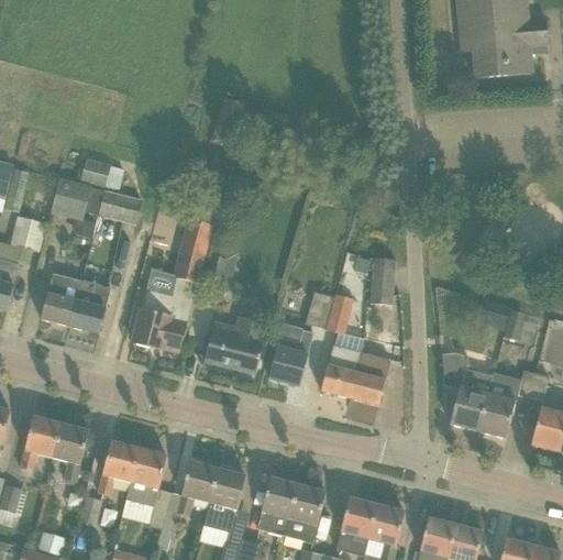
[(475,77),(533,73),(531,45),(548,43),(545,18),(529,20),(526,0),(455,0),(461,50),(472,48),(475,77)]
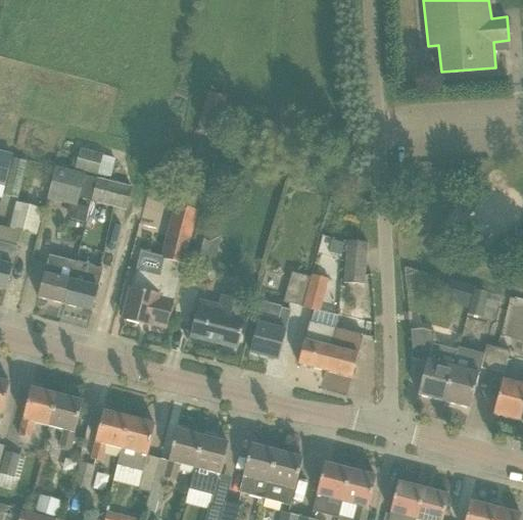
[(215,137),(228,95),(208,89),(195,131),(215,137)]
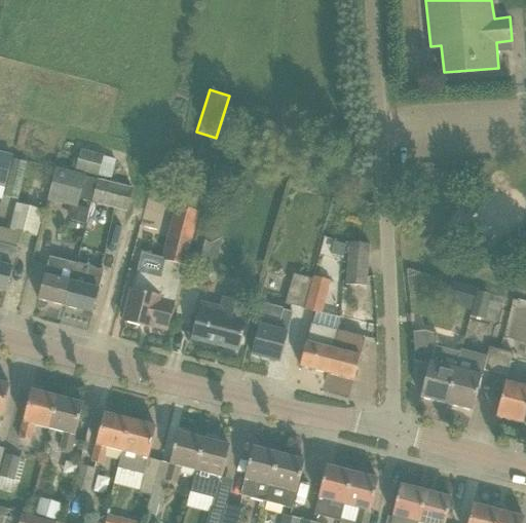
[(98,175),(99,173),(103,154),(103,152),(80,147),(79,152),(75,167),(75,170),(98,175)]
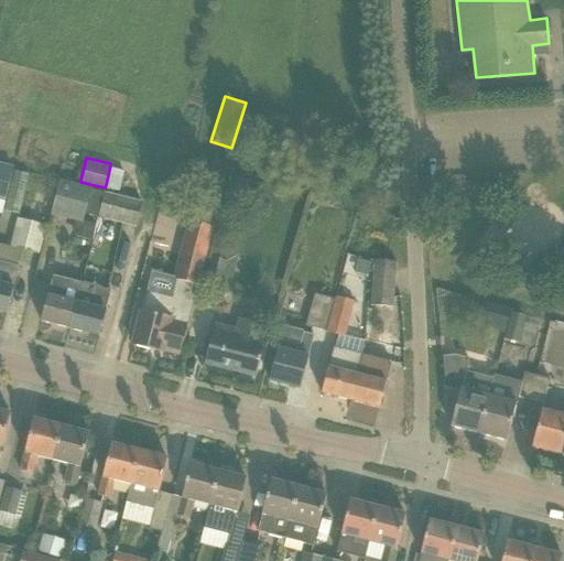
[(0,197),(4,198),(13,165),(0,161),(0,197)]
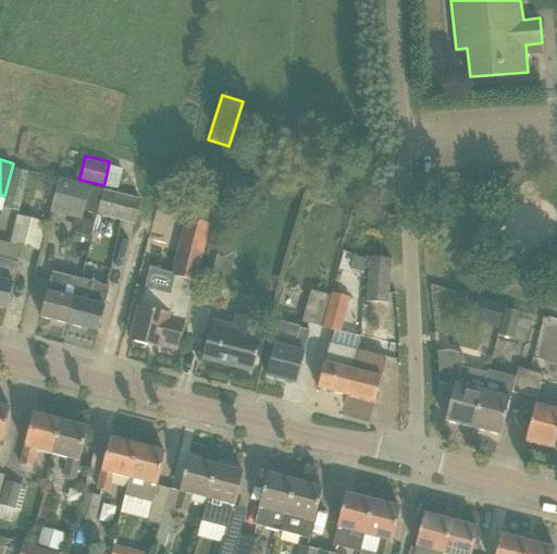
[(82,217),(83,209),(96,212),(97,212),(103,187),(60,175),(50,209),(82,217)]
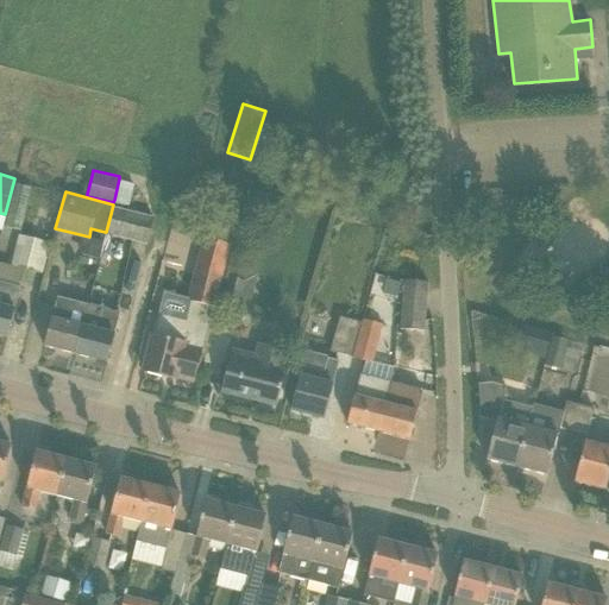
[(126,237),(145,241),(151,214),(113,205),(106,232),(126,237)]
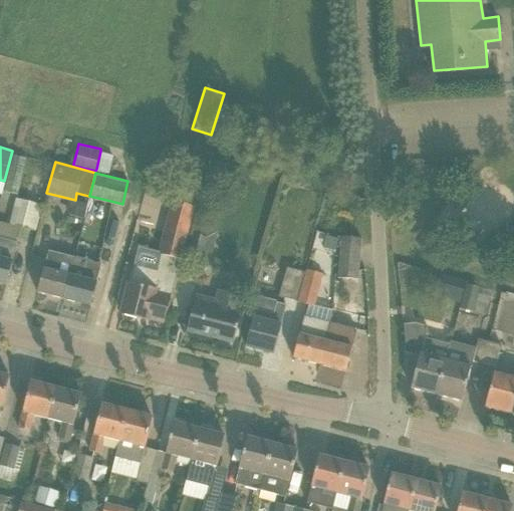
[(16,196),(9,222),(20,225),(36,229),(43,203),(16,196)]
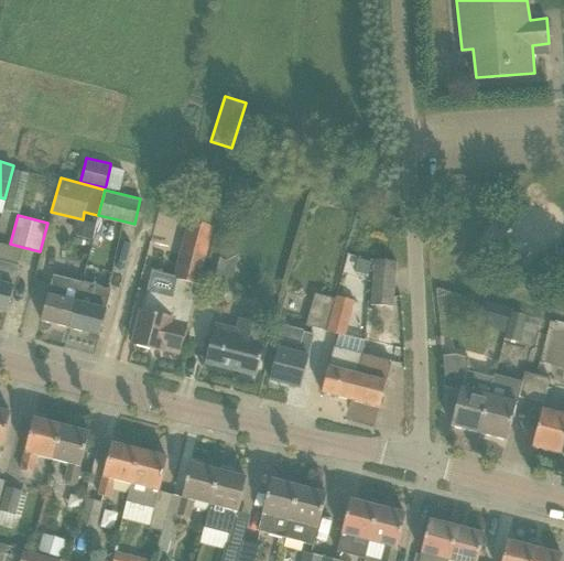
[(196,282),(203,254),(181,248),(174,278),(176,278),(196,282)]
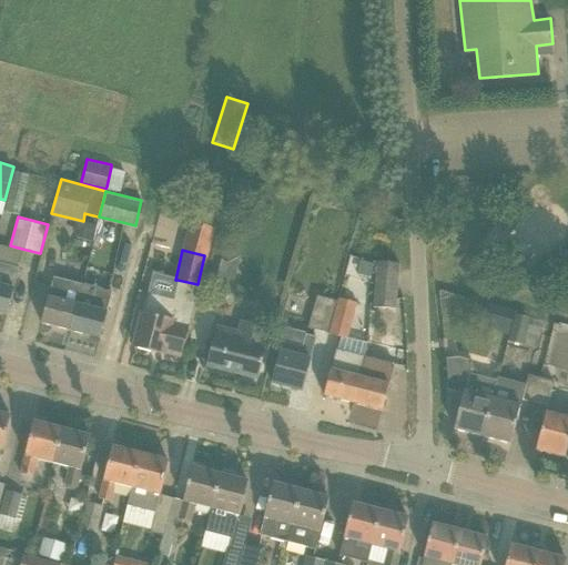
[(371,272),(371,256),(354,255),(353,271),(371,272)]
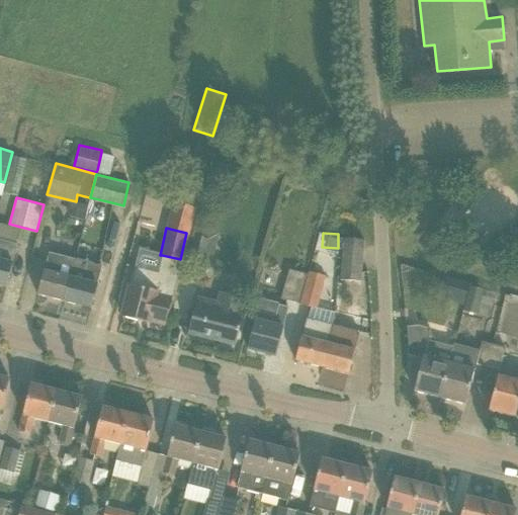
[(206,238),(194,235),(189,255),(201,258),(206,238)]
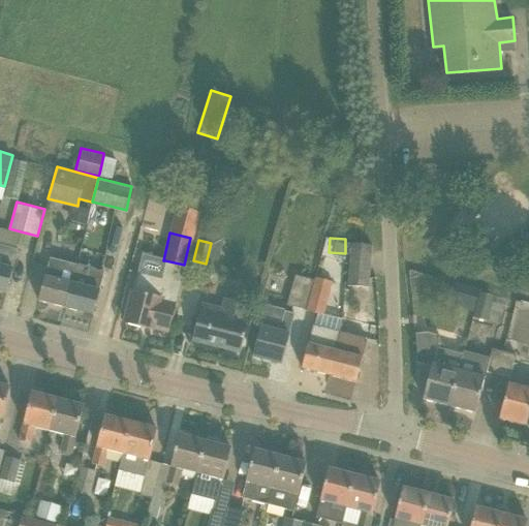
[(371,244),(350,242),(348,284),(369,285),(371,244)]
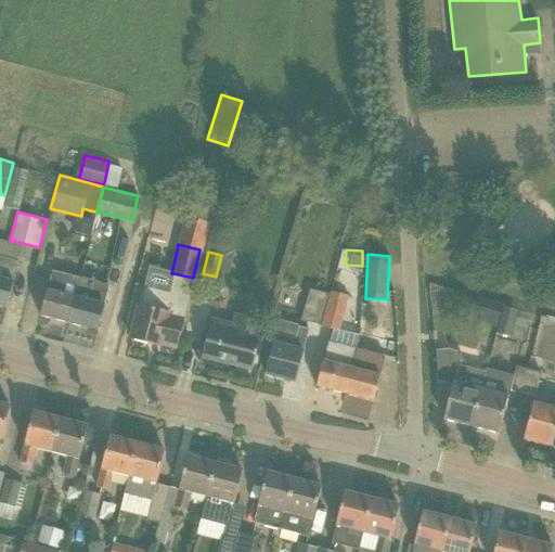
[(0,255),(0,303),(7,305),(18,259),(17,259),(0,255)]
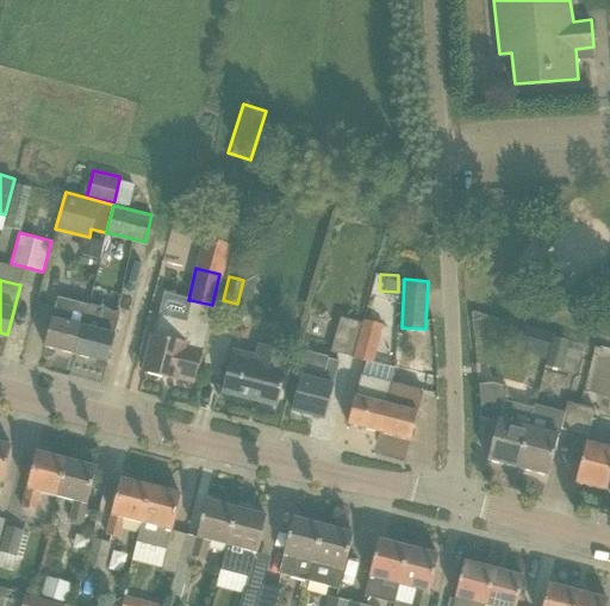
[(44,344),(75,353),(87,303),(57,294),(44,344)]
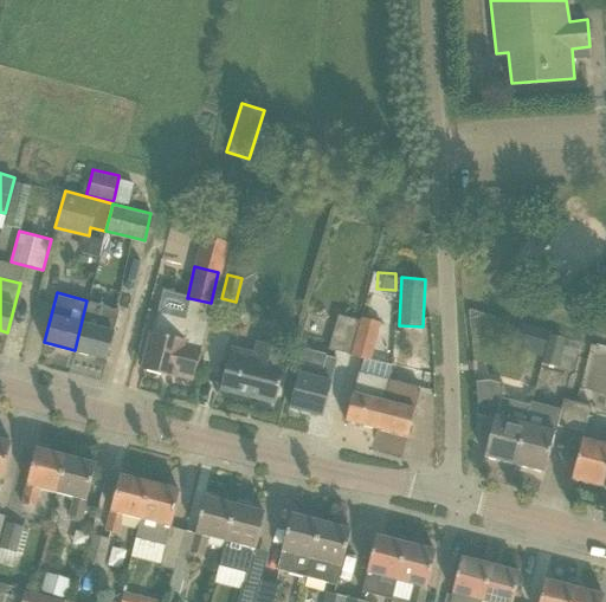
[(118,309),(107,306),(86,301),(75,350),(105,358),(118,309)]
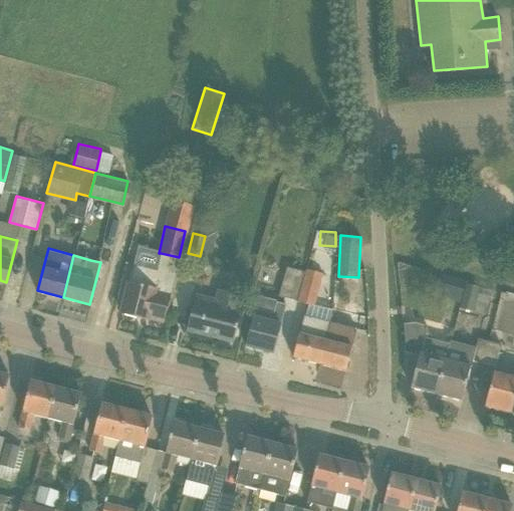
[(164,320),(176,273),(157,268),(135,263),(130,282),(129,282),(121,312),(148,318),(148,317),(164,320)]
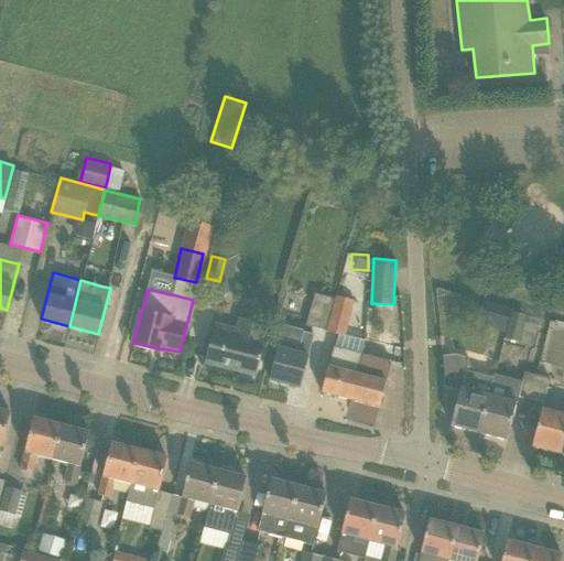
[(323,330),(332,297),(314,292),(305,325),(323,330)]
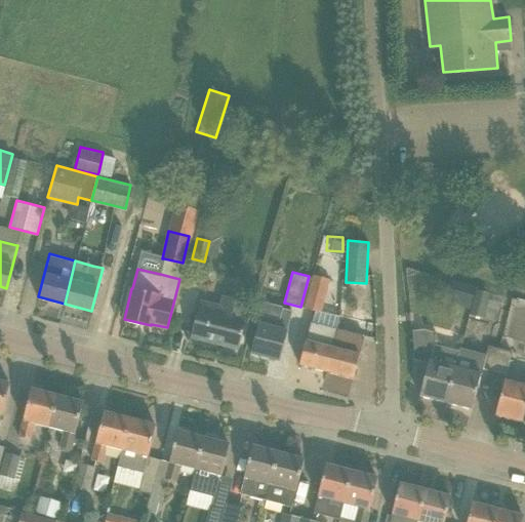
[(320,311),(328,277),(311,272),(303,307),(315,310),(320,311)]
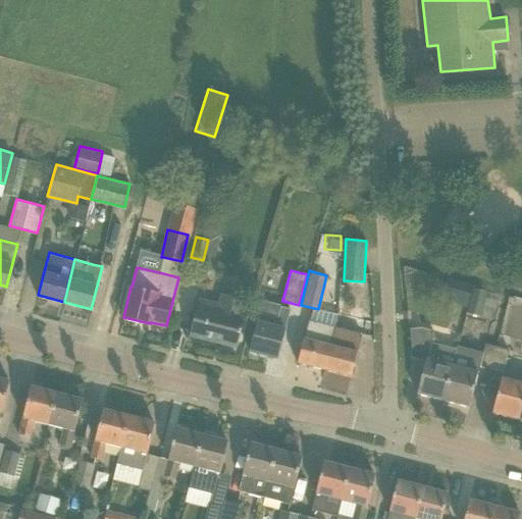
[(473,283),(449,277),(444,296),(442,299),(467,306),(473,283)]
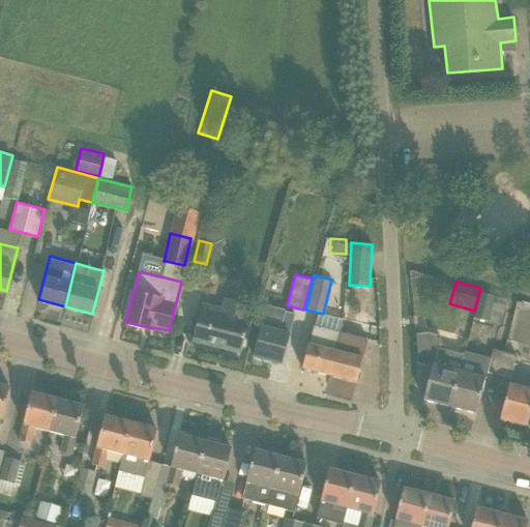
[(474,316),(486,319),(492,294),(480,292),(474,316)]
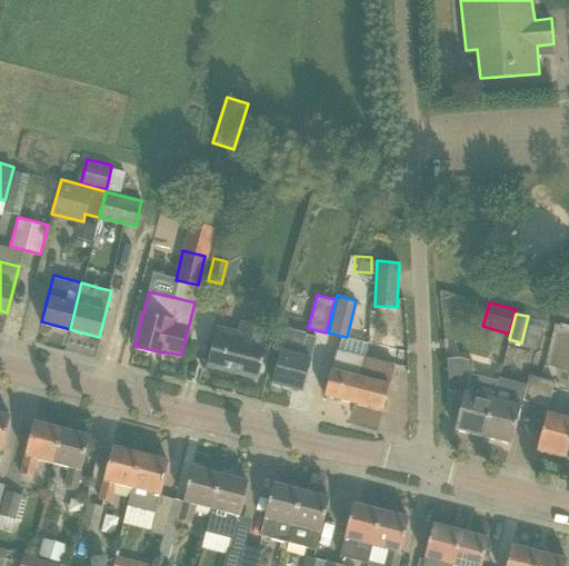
[(258,377),(266,346),(270,326),(239,318),(237,330),(216,325),(207,364),(258,377)]
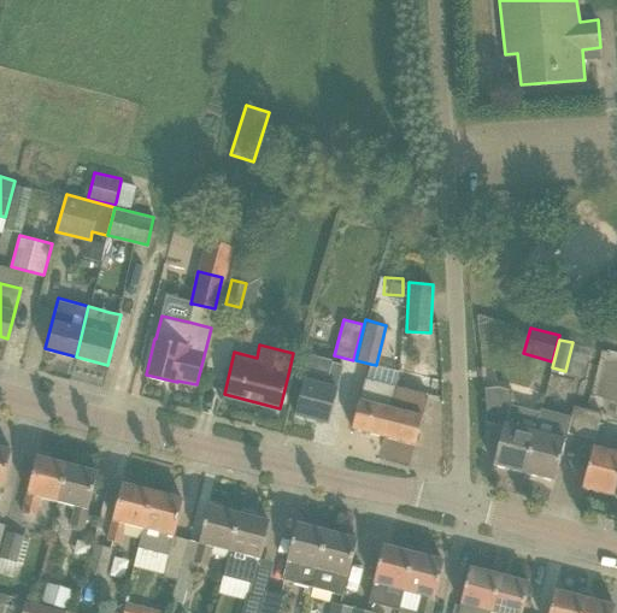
[(352,426),(383,435),(397,385),(398,376),(398,371),(376,365),(370,364),(366,378),(364,377),(352,426)]
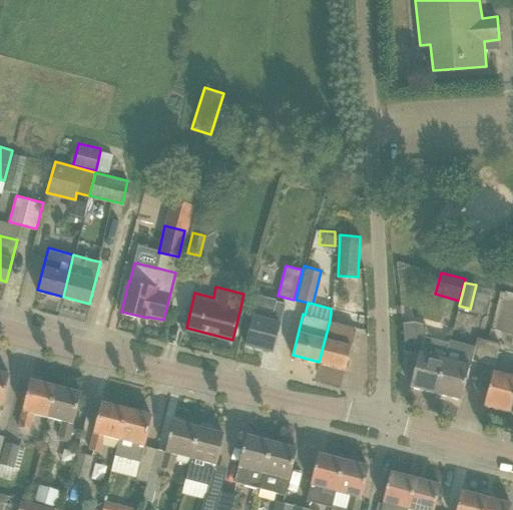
[(254,308),(245,343),(273,351),(283,315),(254,308)]
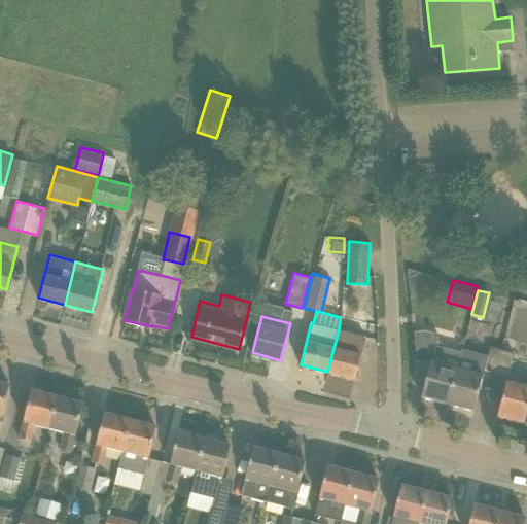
[(354,379),(365,336),(339,329),(327,372),(354,379)]
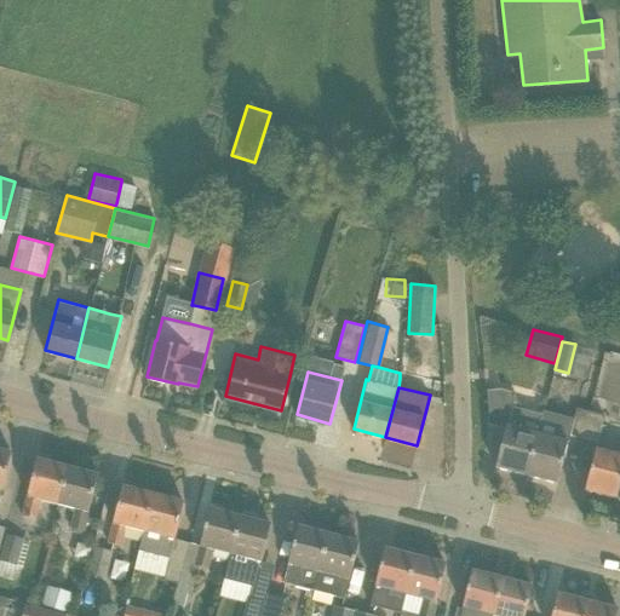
[(515,391),(500,387),(486,389),(488,412),(487,421),(505,426),(495,466),(526,473),(541,413),(511,404),(515,391)]
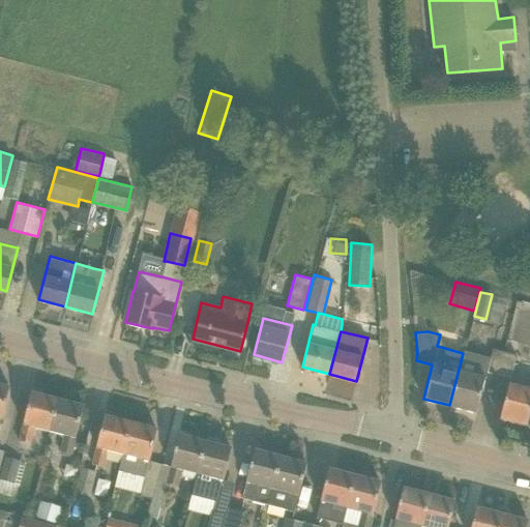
[(463,353),(449,405),(476,412),(487,370),(498,373),(504,350),(493,347),(491,355),(464,349),(463,352),(463,353)]
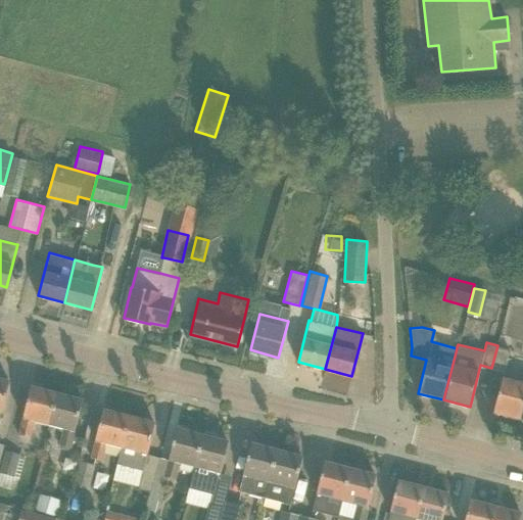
[(504,371),(510,348),(497,345),(491,368),(504,371)]
